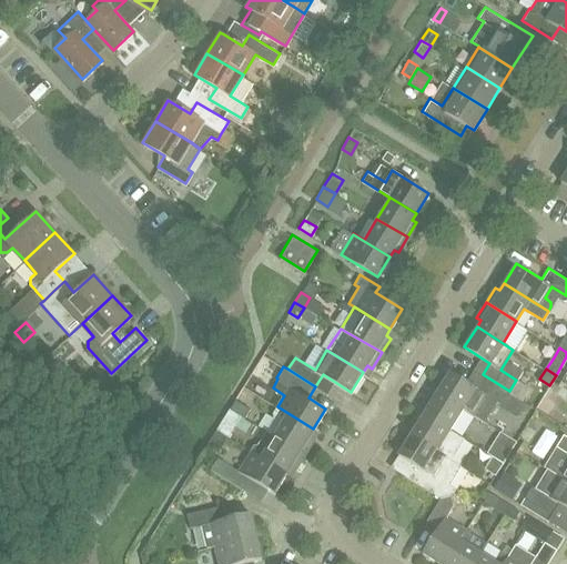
[(437,391),(474,413),(486,393),(503,403),(509,391),(483,374),(475,386),(449,371),(437,391)]
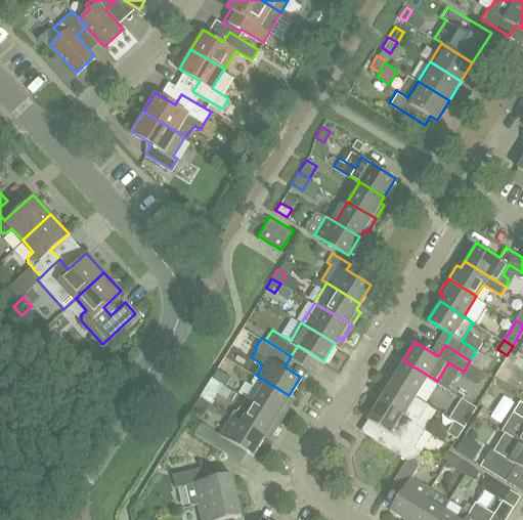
[(436,381),(437,381),(403,360),(399,366),(395,363),(387,378),(415,395),(427,376),(436,381)]
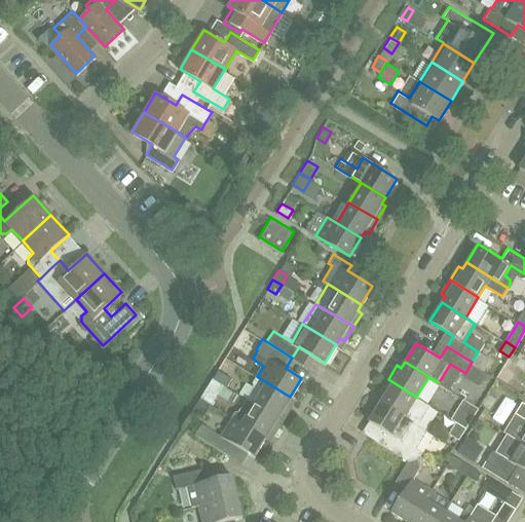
[(213,376),(221,382),(222,382),(227,373),(218,368),(213,376)]
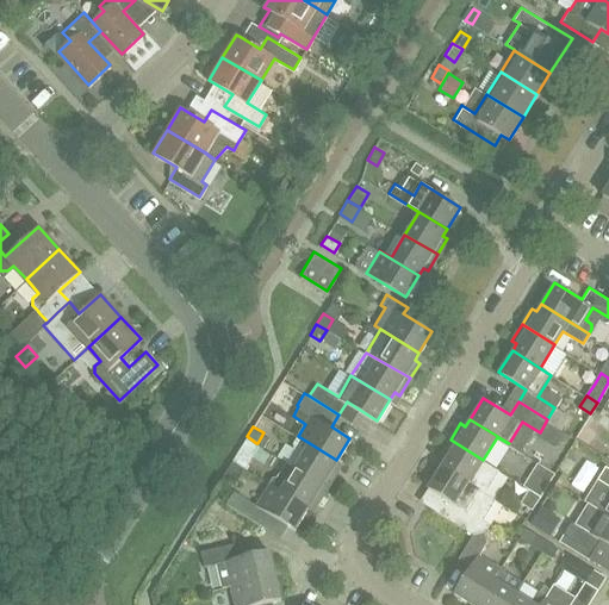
[(256,443),(247,436),(231,460),(242,467),(256,443)]
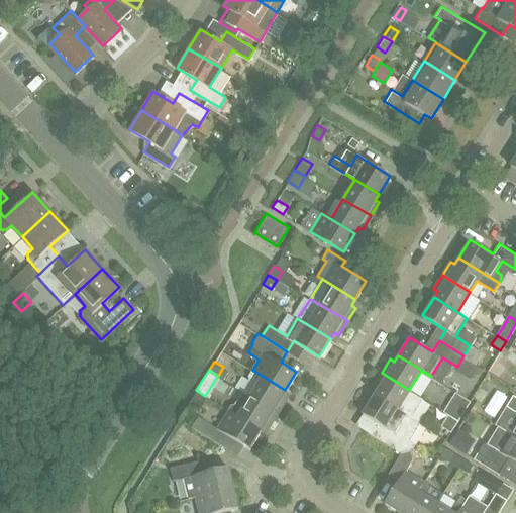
[(243,391),(249,395),(277,412),(286,399),(282,396),(285,390),(252,370),(249,375),(250,379),(243,391)]
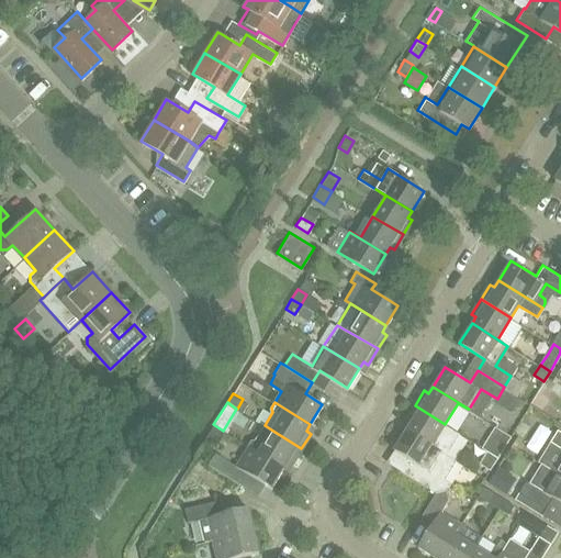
[(411,423),(406,430),(442,452),(446,454),(459,433),(445,424),(415,405),(406,420),(411,423)]
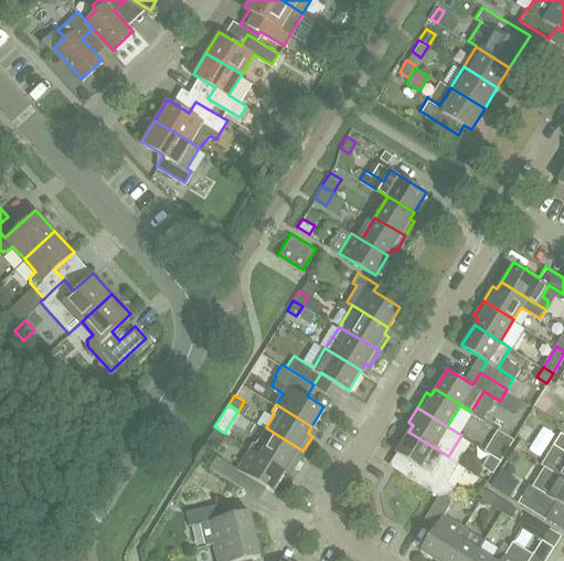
[(302,451),(273,432),(266,427),(257,442),(253,442),(249,447),(285,469),(289,463),(294,466),(302,451)]
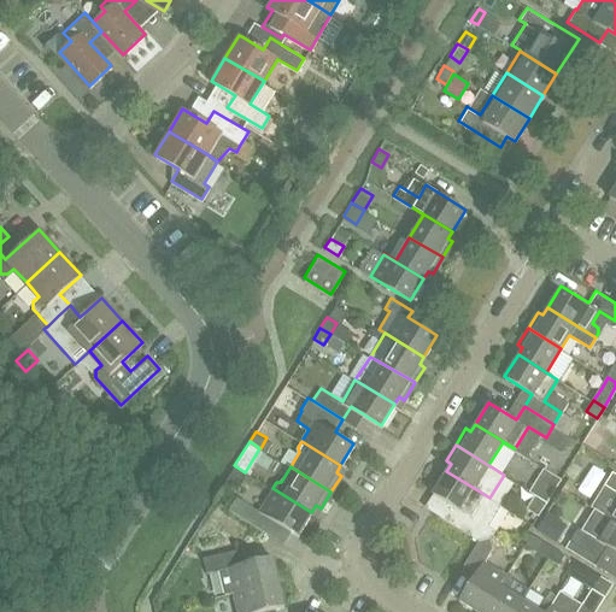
[(615,490),(615,502),(609,516),(615,519),(615,471),(611,470),(604,483),(615,490)]
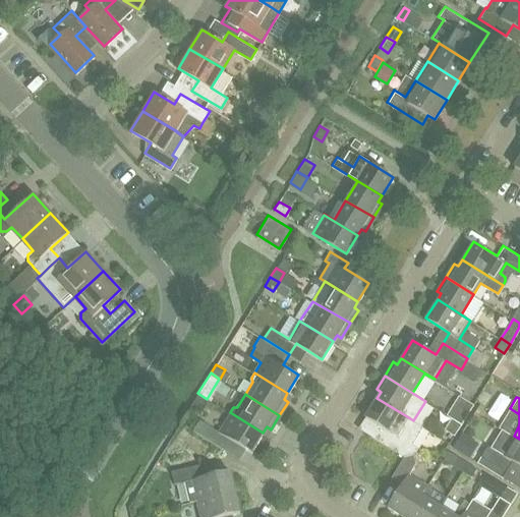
[(413,420),(410,418),(377,398),(365,416),(377,423),(369,434),(403,455),(412,453),(416,447),(412,444),(422,426),(413,420)]
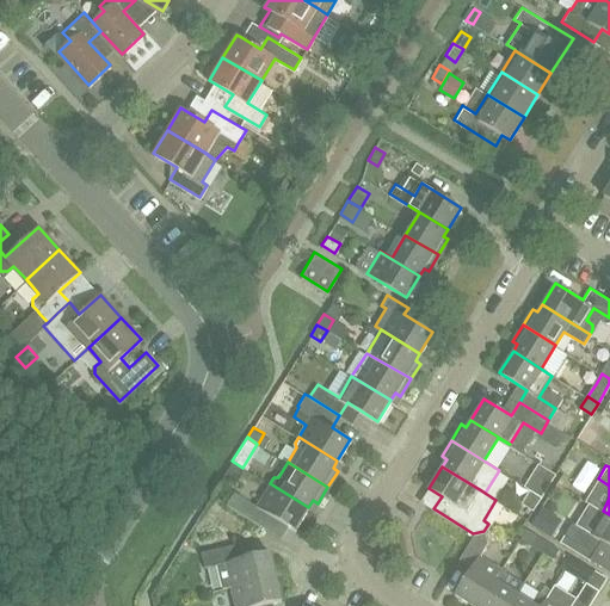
[(530,489),(541,495),(548,484),(537,478),(530,489)]
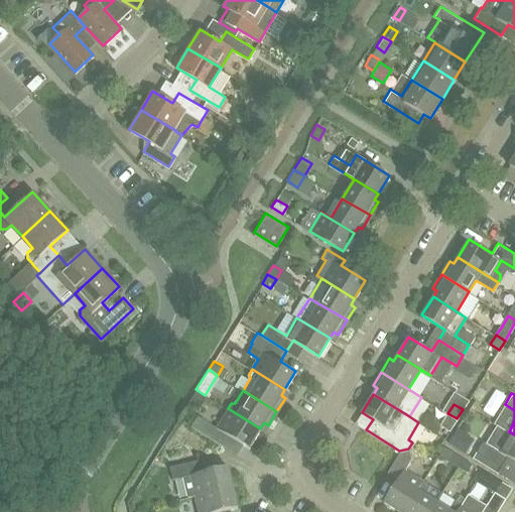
[(228,408),(216,426),(198,414),(191,424),(219,441),(225,432),(249,446),(260,428),(228,408)]
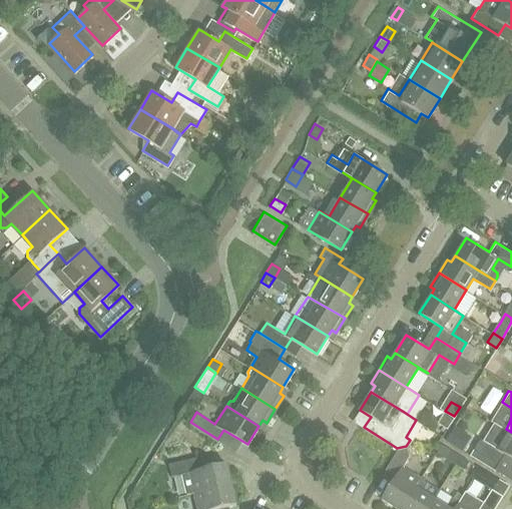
[(440,419),(449,425),(454,416),(445,411),(440,419)]
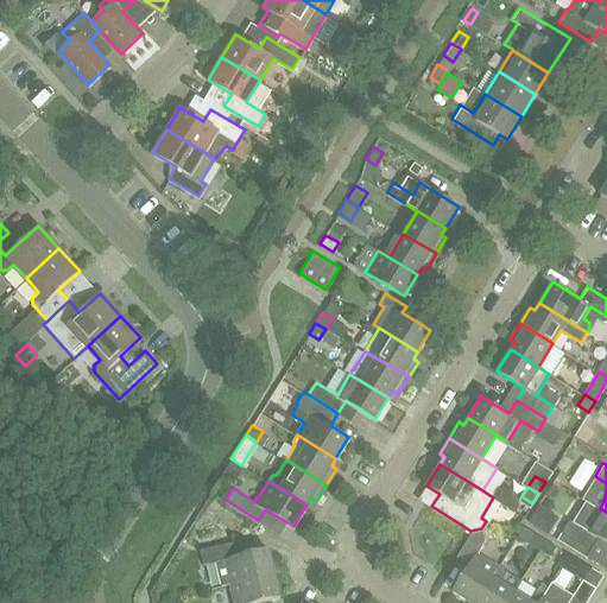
[(606,512),(600,508),(587,500),(562,540),(586,556),(598,537),(606,541),(606,512)]
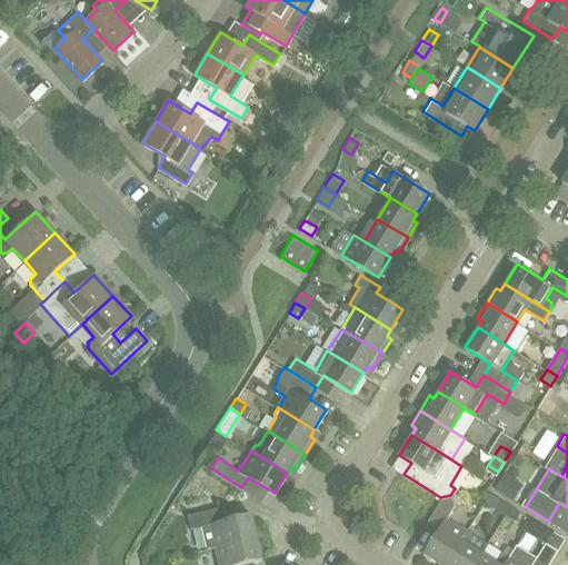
[(440,497),(427,519),(439,527),(424,553),(444,564),(466,528),(446,516),(452,505),(450,495),(440,497)]
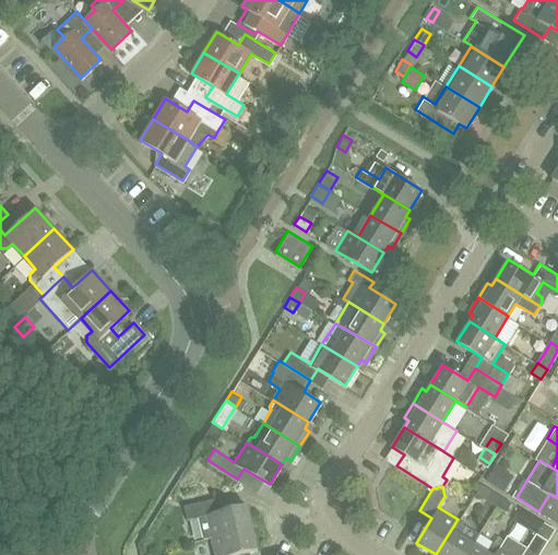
[(495,506),(500,497),(491,491),(485,500),(495,506)]
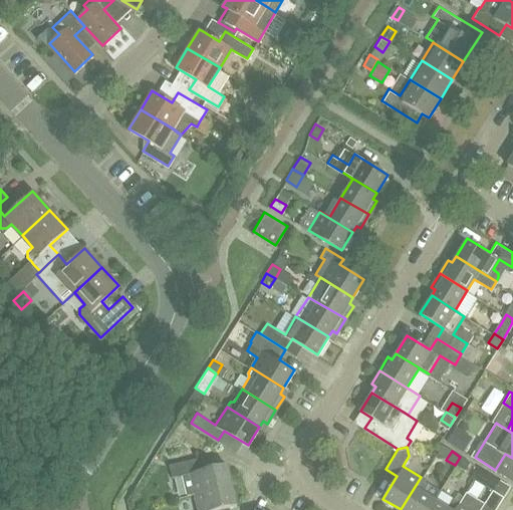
[(188,494),(194,492),(231,483),(226,463),(200,469),(197,457),(169,464),(172,476),(183,473),(188,494)]
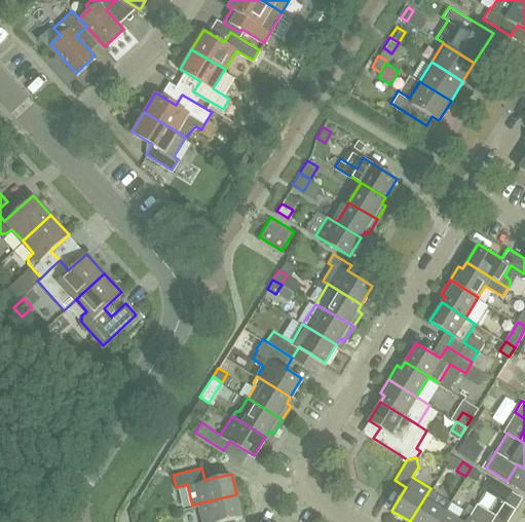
[(480,473),(471,468),(465,476),(475,482),(480,473)]
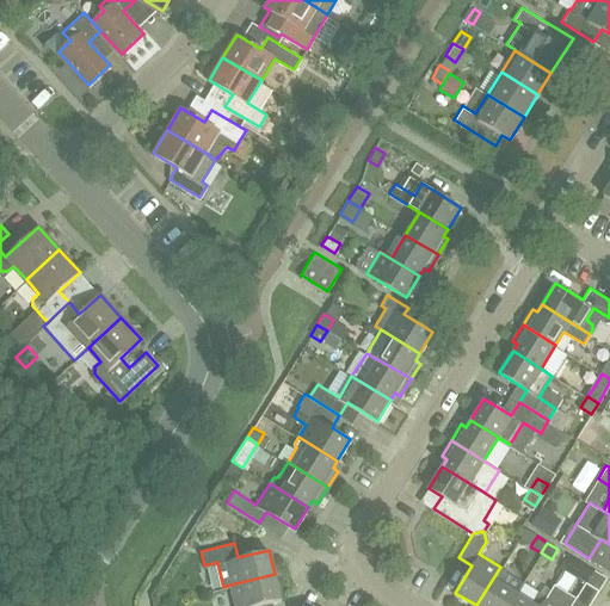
[(509,573),(500,567),(476,605),(475,605),(507,605),(516,593),(501,583),(509,573)]
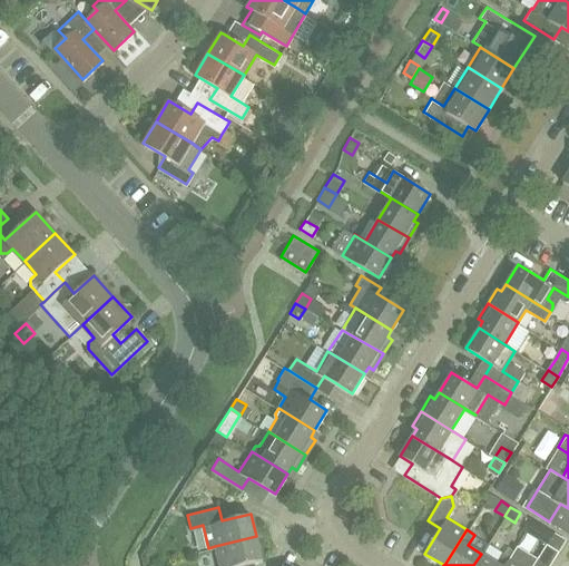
[(551,533),(546,544),(558,550),(563,540),(551,533)]
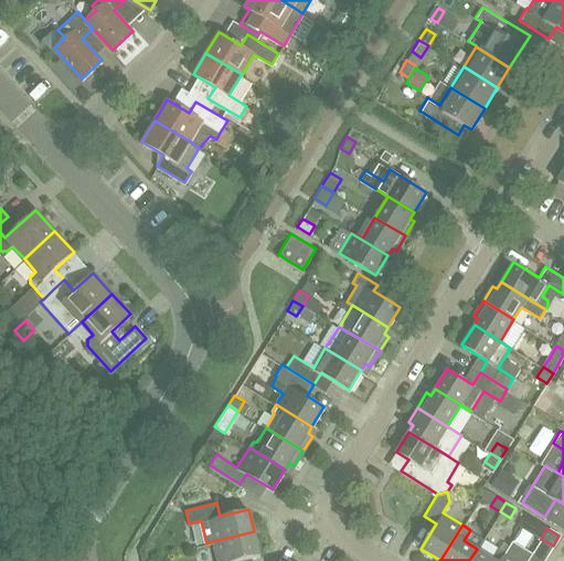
[(232,560),(259,554),(254,531),(213,541),(217,560),(232,560)]
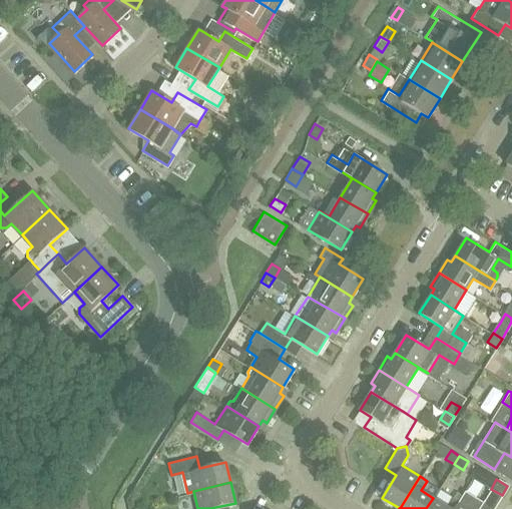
[(491,489),(483,501),(465,490),(459,501),(453,508),(493,508),(502,495),(491,489)]
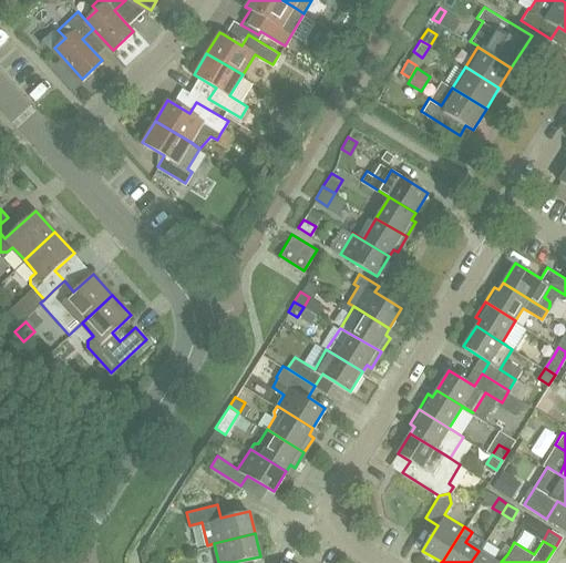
[(493,559),(479,551),(471,562),(501,562),(507,554),(500,549),(493,559)]
